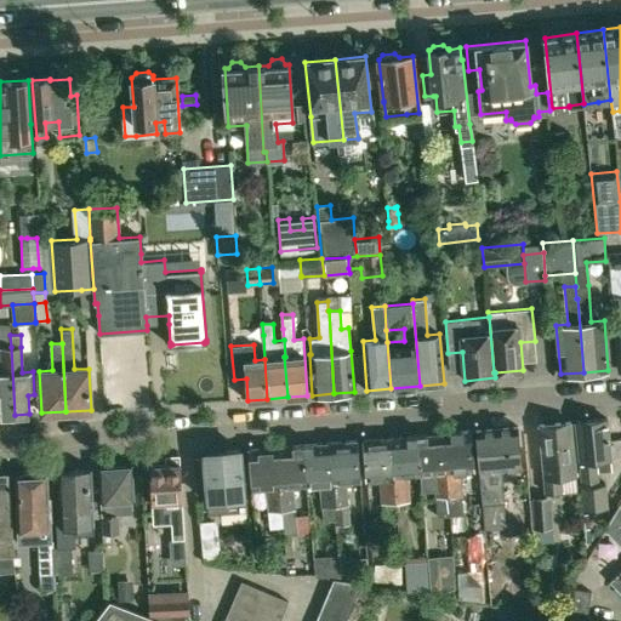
[(0,397),(1,415),(15,415),(11,347),(0,348),(3,374),(0,372),(0,397)]
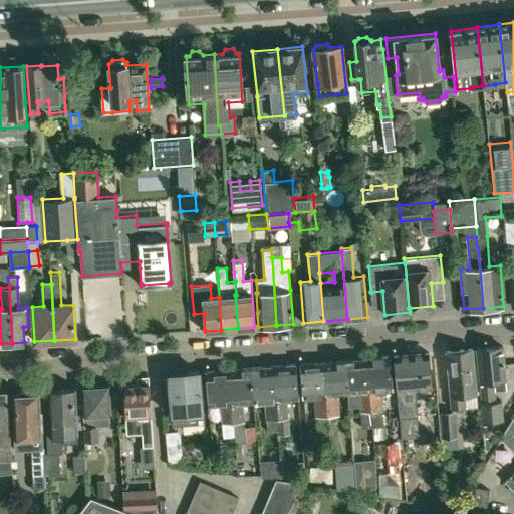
[(500,401),(495,402),(493,380),(506,379),(506,376),(508,373),(508,367),(505,365),(503,346),(477,348),(484,423),(502,421),(500,401)]
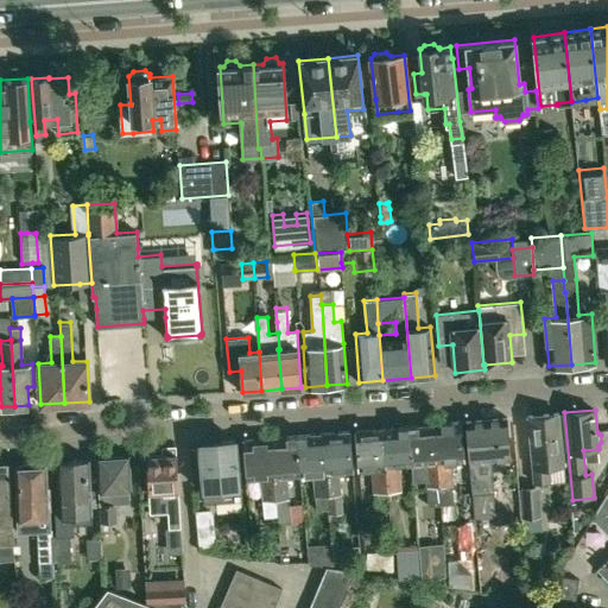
[(565,481),(559,412),(527,416),(534,480),(550,477),(551,482),(565,481)]
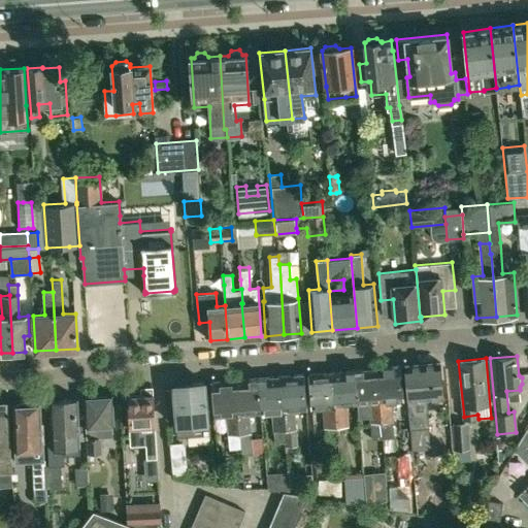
[(440,362),(404,365),(410,428),(411,449),(430,448),(428,426),(426,397),(443,396),(440,362)]
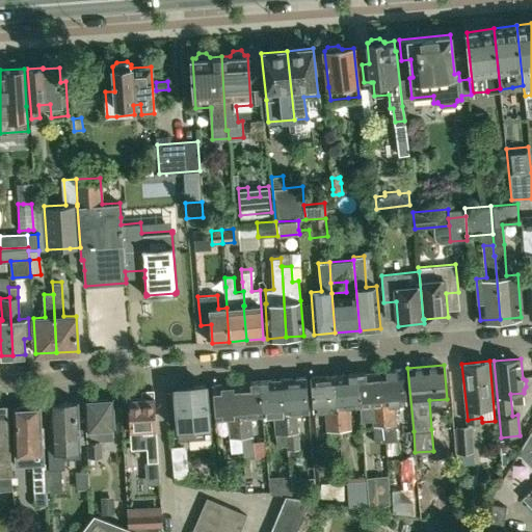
[(397,443),(396,424),(394,403),(406,402),(403,368),(379,370),(386,444),(397,443)]
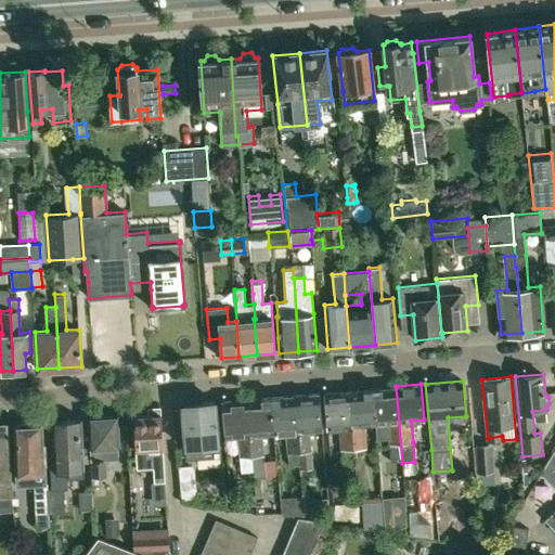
[(391,464),(402,463),(396,386),(373,388),(375,424),(388,423),(391,464)]
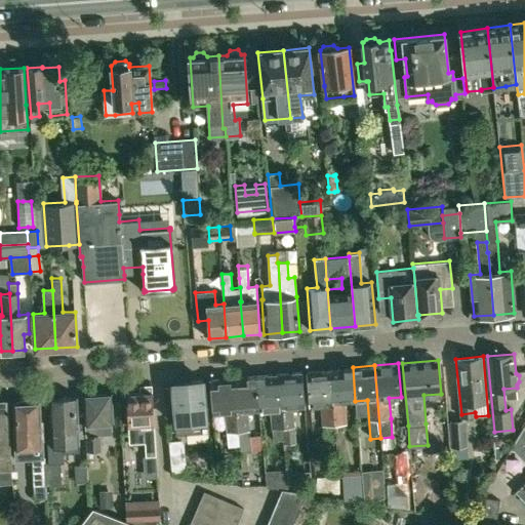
[(344,402),(355,401),(353,367),(330,369),(334,422),(346,421),(344,402)]
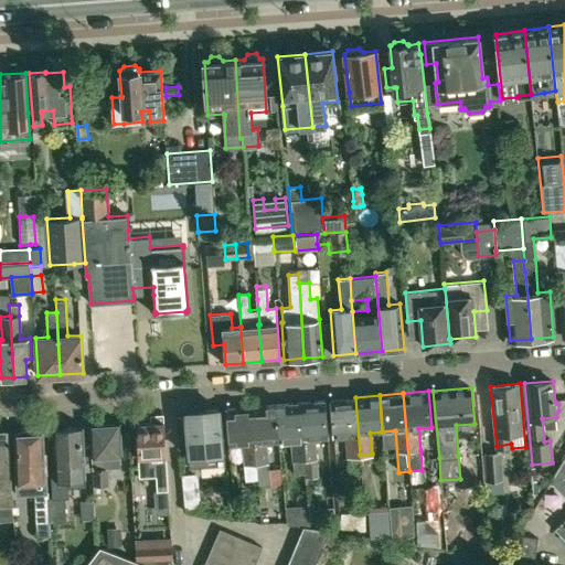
[(348,456),(360,455),(355,397),(330,400),(333,436),(347,435),(348,456)]
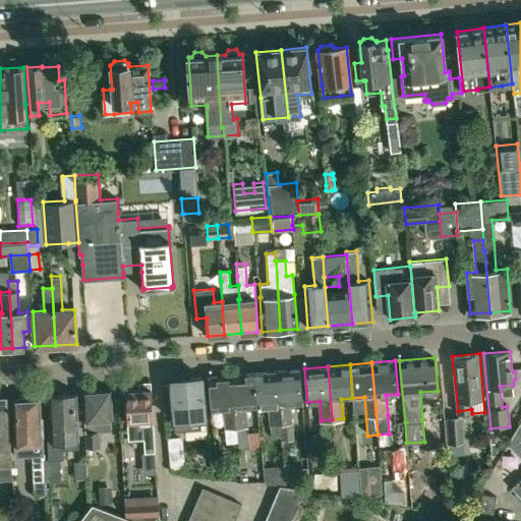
[(294,442),(292,423),(290,404),(302,402),(299,369),(276,370),(282,438),(283,443),(294,442)]
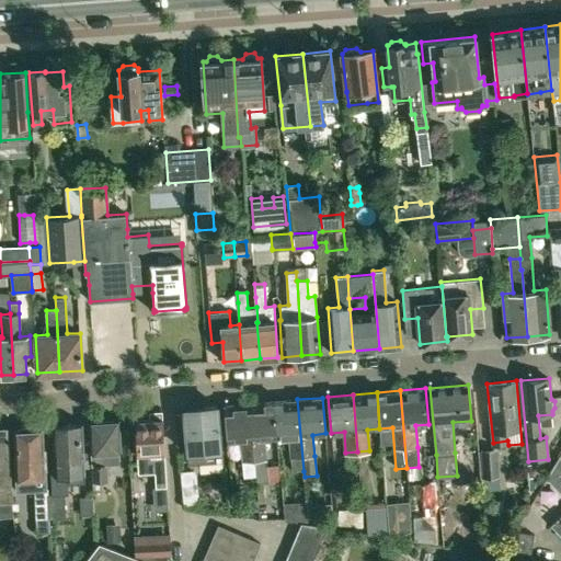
[(293,472),(304,471),(297,399),(273,401),(276,437),(289,436),(292,458),(293,472)]
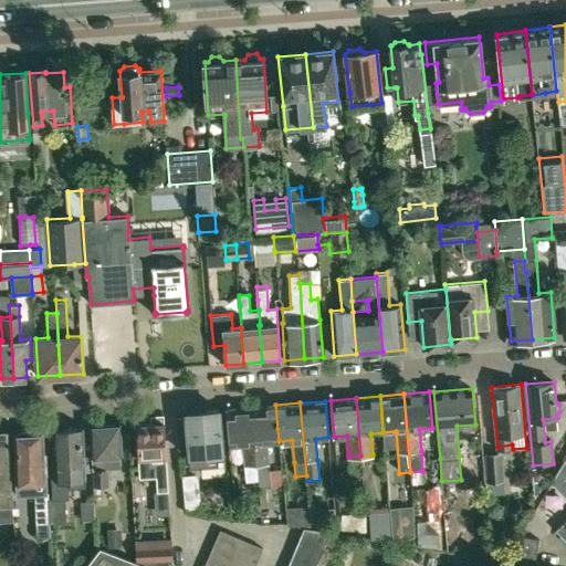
[(266,442),(279,441),(275,405),(251,407),(259,482),(270,481),(266,442)]
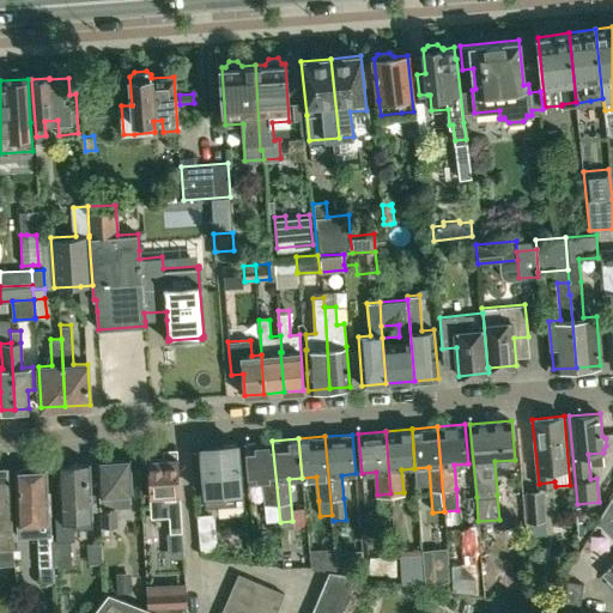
[(267,522),(280,522),(272,441),(246,443),(249,483),(263,481),(267,522)]
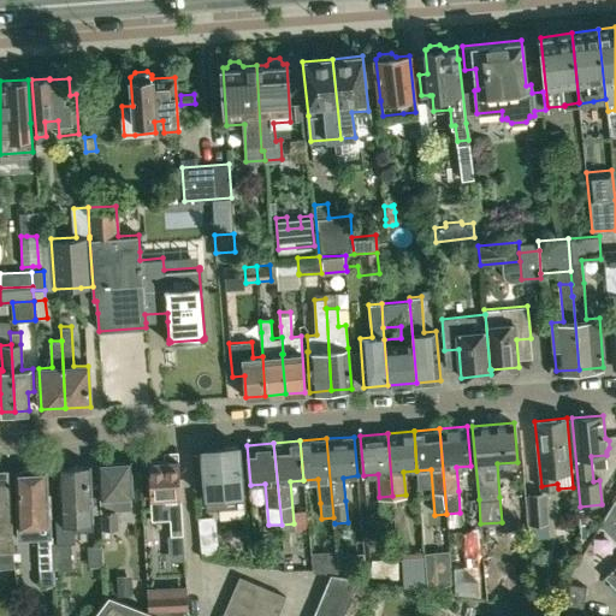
[(240,446),(201,449),(206,509),(244,507),(240,446)]
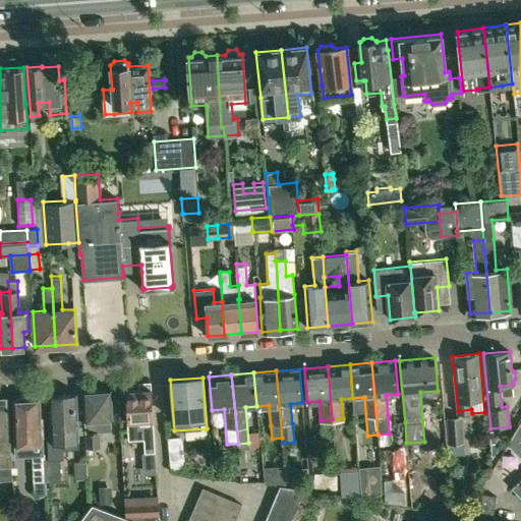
[(155,452),(153,419),(151,382),(141,382),(141,389),(125,390),(128,440),(143,439),(145,452),(155,452)]
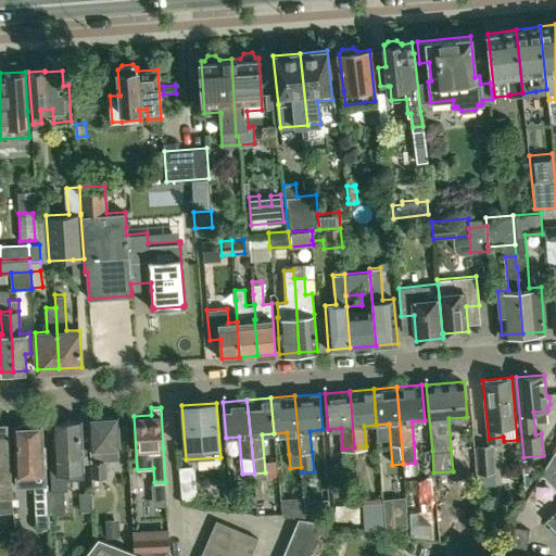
[(115,417),(89,419),(92,487),(101,487),(100,477),(106,476),(105,459),(118,459),(117,445),(119,445),(118,420),(115,417)]
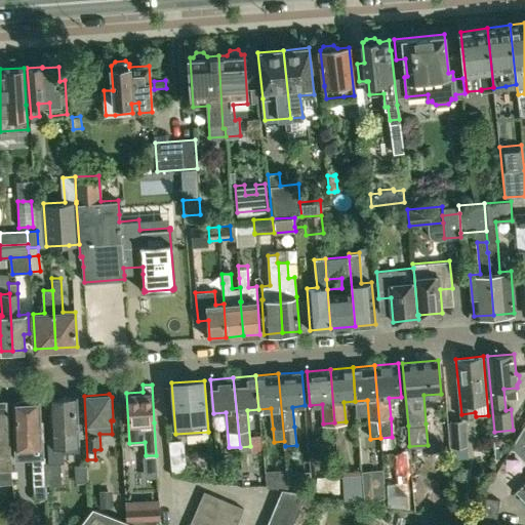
[(49,461),(44,461),(46,484),(61,483),(59,460),(63,460),(63,451),(62,444),(79,443),(78,430),(76,397),(50,399),(51,420),(47,420),(49,461)]
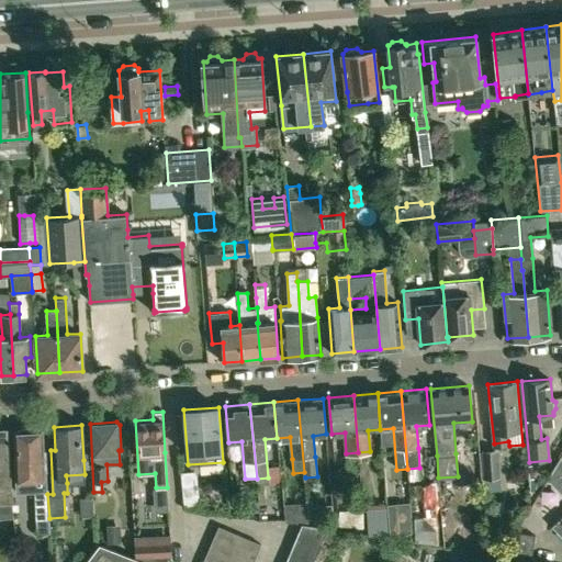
[(51,535),(49,518),(47,494),(47,490),(46,467),(46,450),(43,450),(42,430),(31,431),(26,428),(20,429),(17,431),(14,431),(15,469),(17,492),(35,491),(36,519),(37,535),(51,535)]
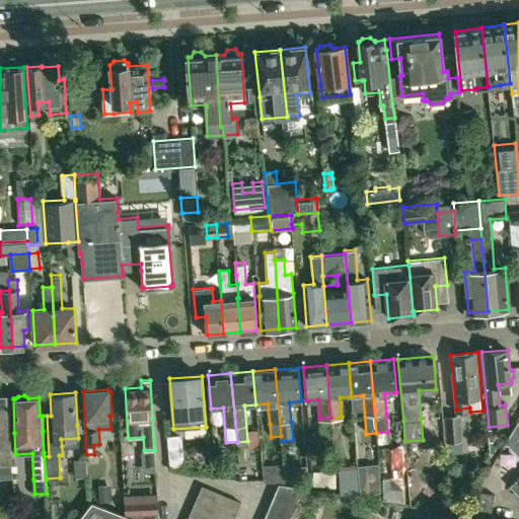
[(7,396),(0,396),(0,476),(11,476),(7,396)]
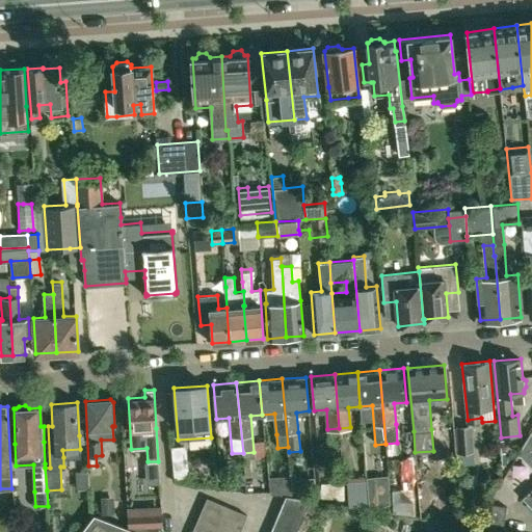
[(474,425),(457,426),(460,463),(474,462),(473,452),(476,452),(474,425)]
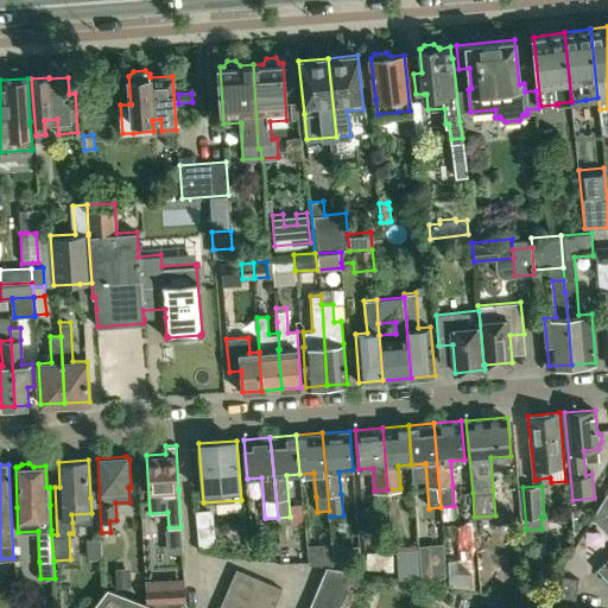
[(607,493),(607,492),(593,518),(607,533),(607,558),(597,569),(607,580),(607,493)]
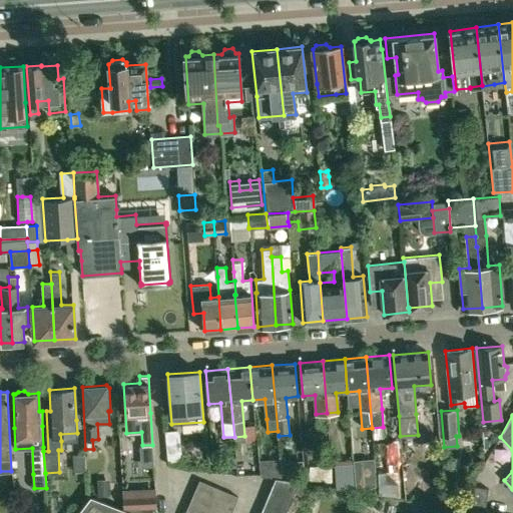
[(437,428),(425,429),(426,442),(438,441),(437,428)]
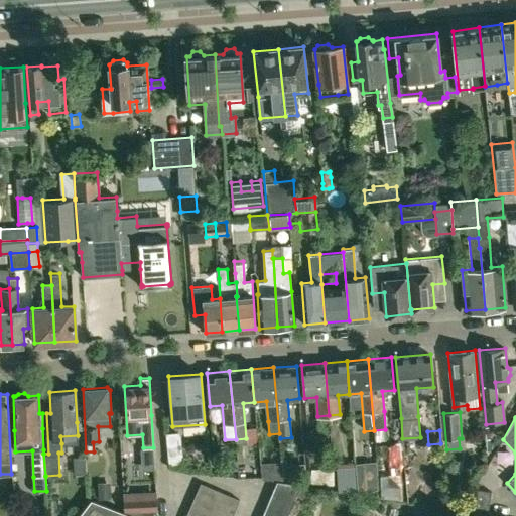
[(164,435),(165,443),(173,443),(172,435),(164,435)]
